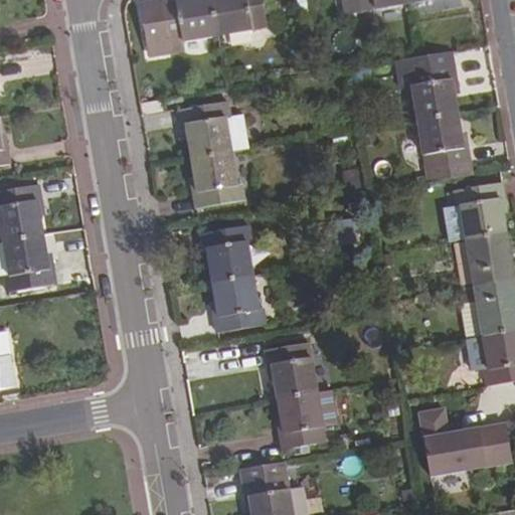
[(219,36),(211,0),(190,0),(186,1),(185,0),(165,0),(141,4),(149,55),(169,51),(168,45),(192,40),(219,36)]
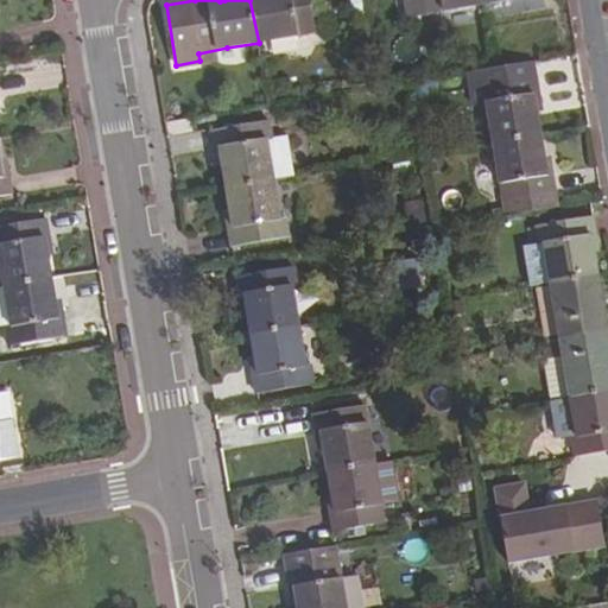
[(317,32),(310,0),(249,0),(259,43),(297,36),(310,33),(317,32)]
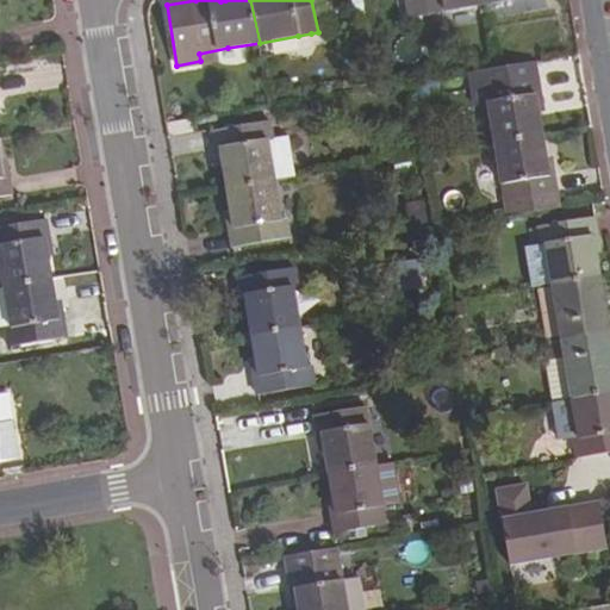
[(487,4),(486,0),(404,0),(408,17),(487,4)]
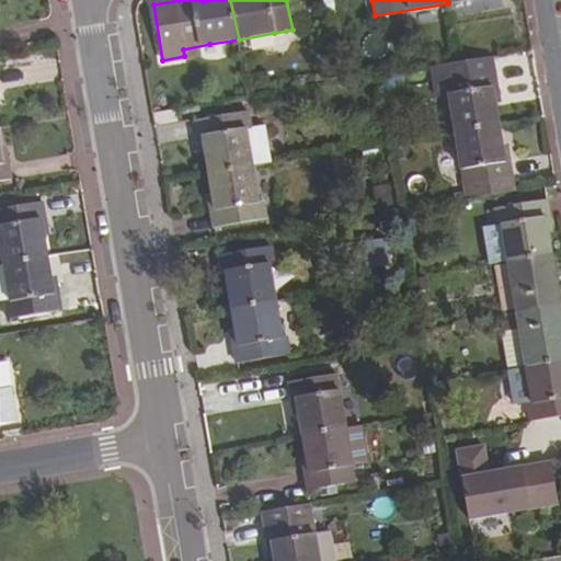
[(210,53),(209,44),(183,49),(184,56),(210,53)]
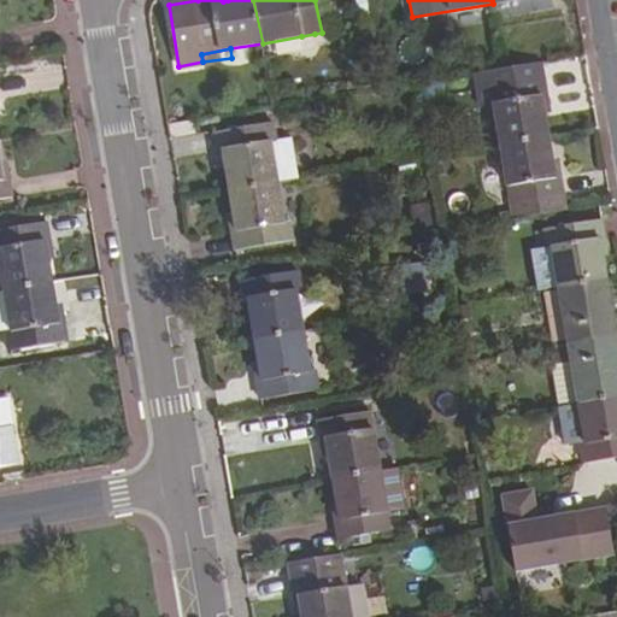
[(504,69),(474,74),(486,148),(501,145),(548,137),(544,109),(548,107),(541,63),(504,69)]
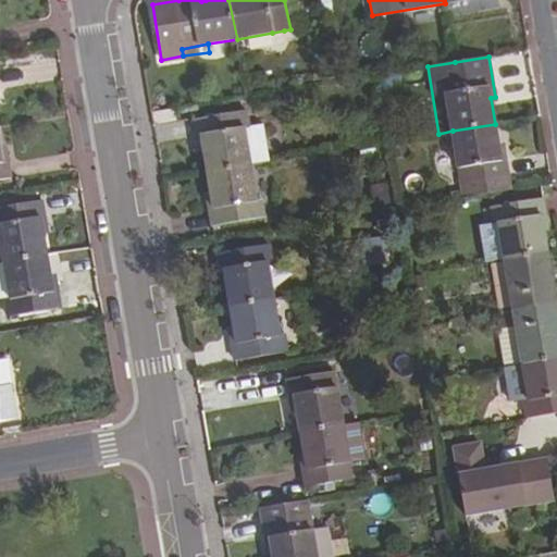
[(246,111),(194,120),(198,146),(202,145),(208,173),(251,165),(245,130),(249,128),(246,111)]
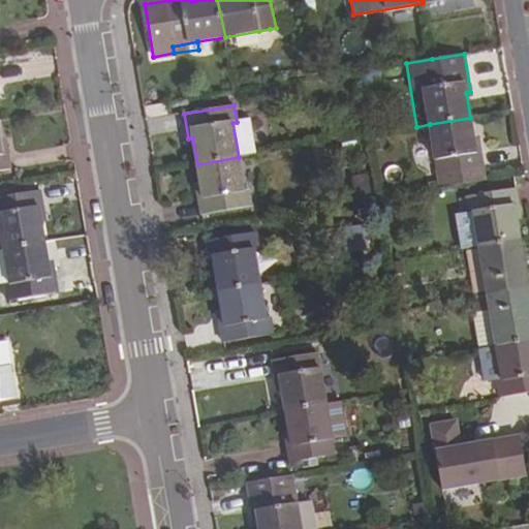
[(474,144),(470,118),(430,124),(440,188),(485,181),(478,144),(474,144)]
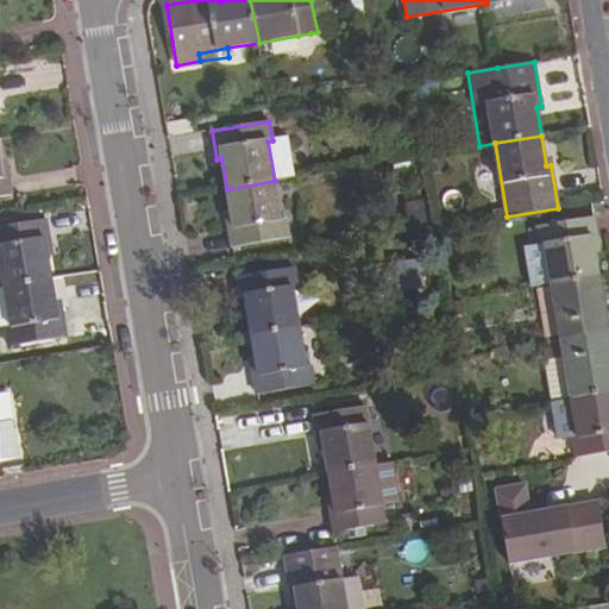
[(2,167),(0,154),(0,196),(12,194),(7,165),(2,167)]
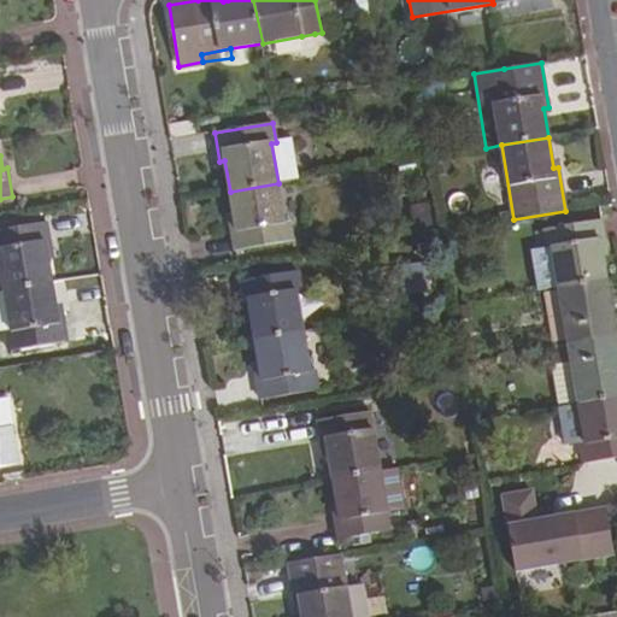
[(447,159),(435,162),(439,176),(452,172),(447,159)]
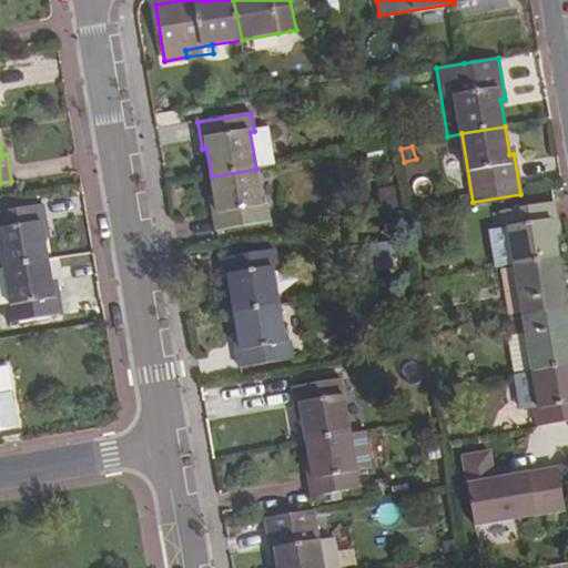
[(212,203),(217,230),(270,220),(266,202),(262,203),(256,169),(212,176),(216,202),(212,203)]
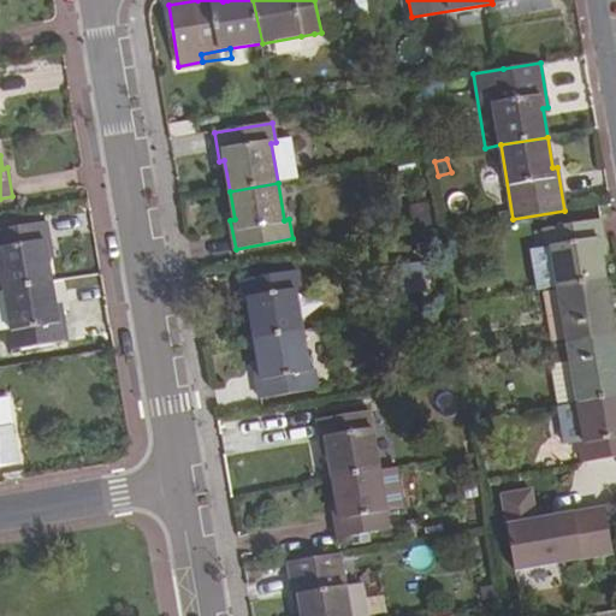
[(605,249),(600,219),(543,229),(546,249),(551,248),(558,288),(605,279),(600,249),(605,249)]
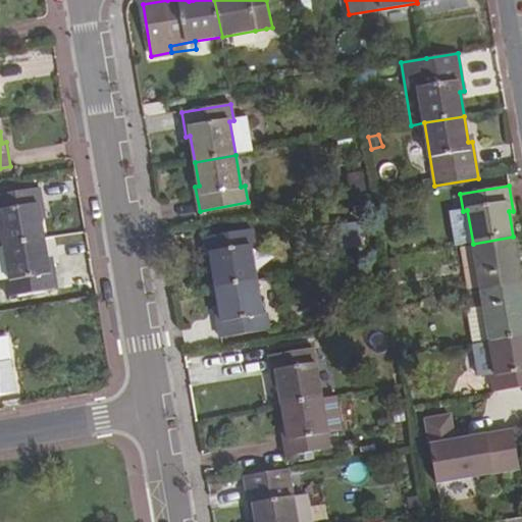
[(44,213),(40,188),(0,194),(0,224),(3,246),(44,239),(40,213),(44,213)]
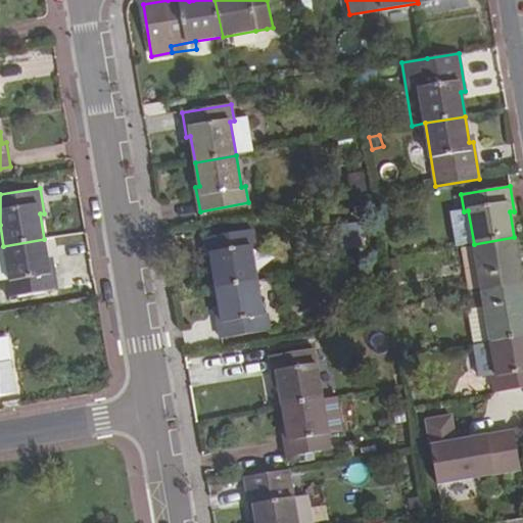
[(349,223),(337,225),(339,250),(352,249),(349,223)]
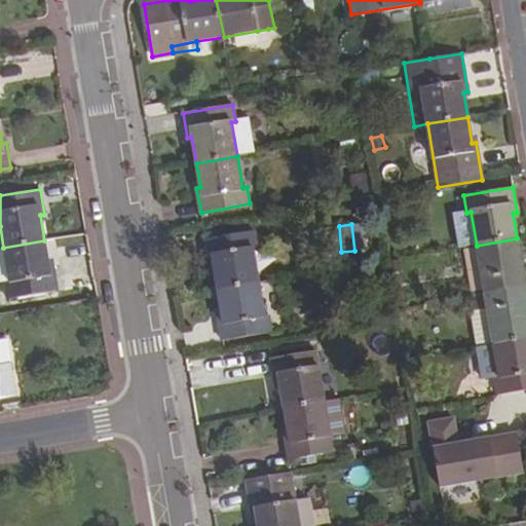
[(254,232),(205,240),(209,265),(213,265),(217,290),(258,283),(253,251),(257,250),(254,232)]
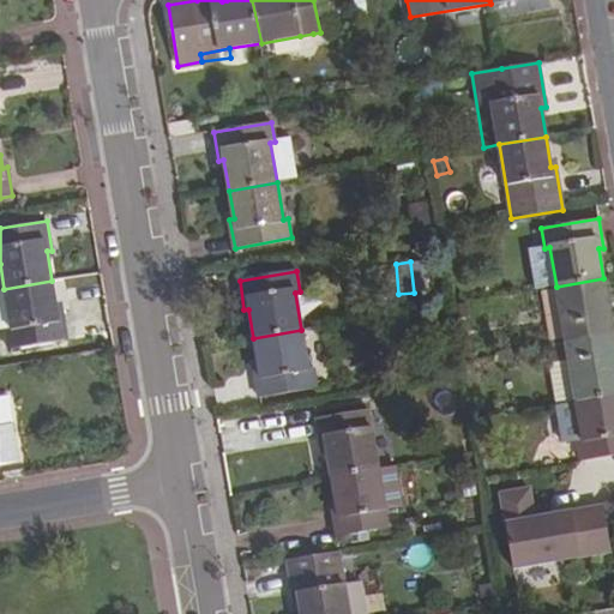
[(566,344),(613,336),(603,278),(557,287),(566,344)]
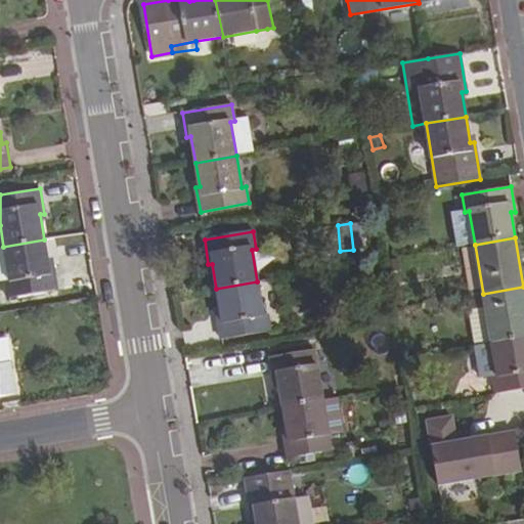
[(8,299),(57,290),(53,265),(49,266),(44,239),(3,247),(10,281),(6,281),(8,299)]
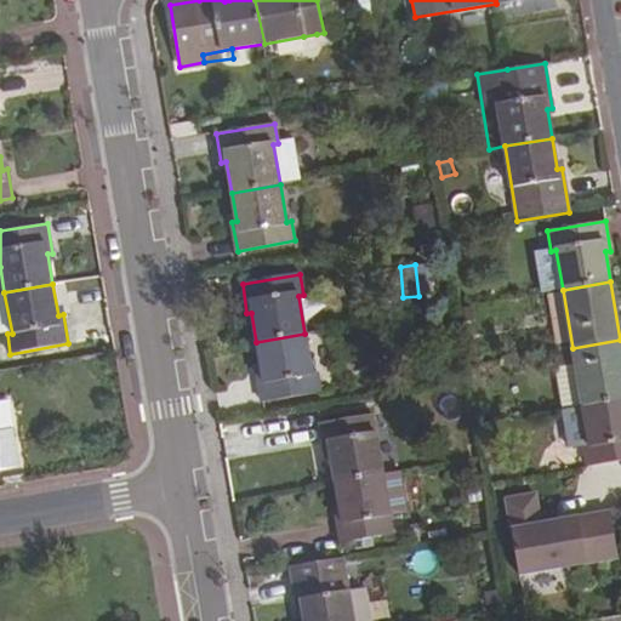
[(257,372),(262,403),(320,392),(317,371),(312,372),(305,334),(256,342),(262,372),(257,372)]
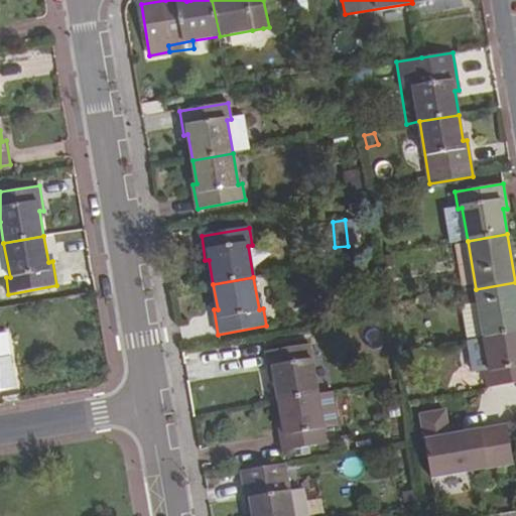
[(515,284),(515,282),(476,289),(478,302),(484,337),(515,331),(515,284)]
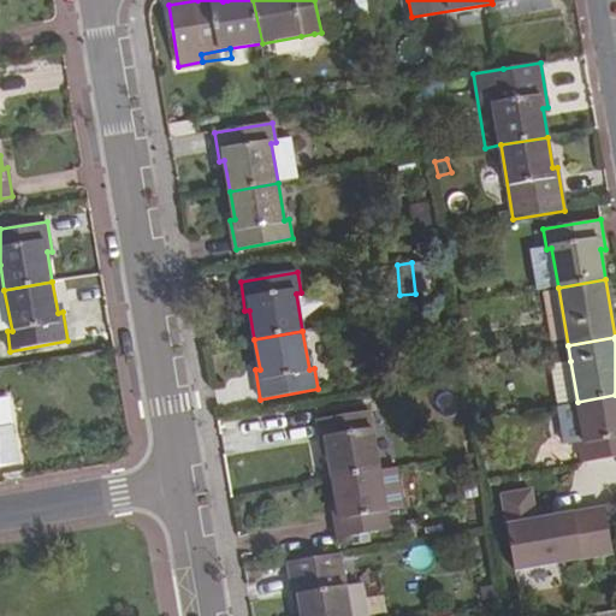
[(578,402),(570,361),(551,366),(557,406),(558,406),(578,402)]
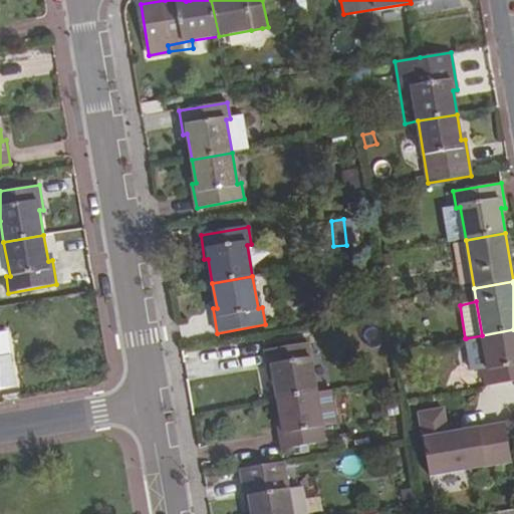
[(487,387),(513,380),(513,329),(482,335),(466,338),(472,371),(484,369),(487,387)]
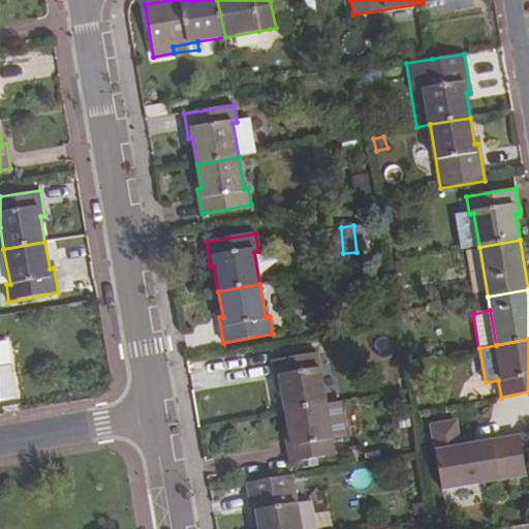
[(8,346),(0,344),(0,365),(11,364),(8,346)]
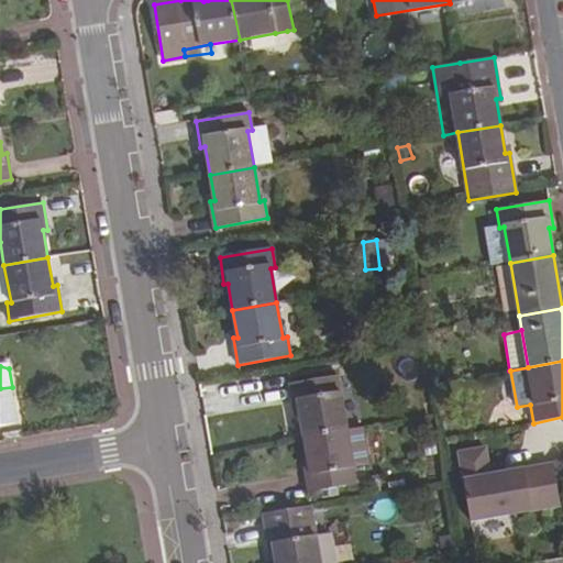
[(299,409),(304,438),(346,430),(338,376),(290,384),(295,410),(299,409)]
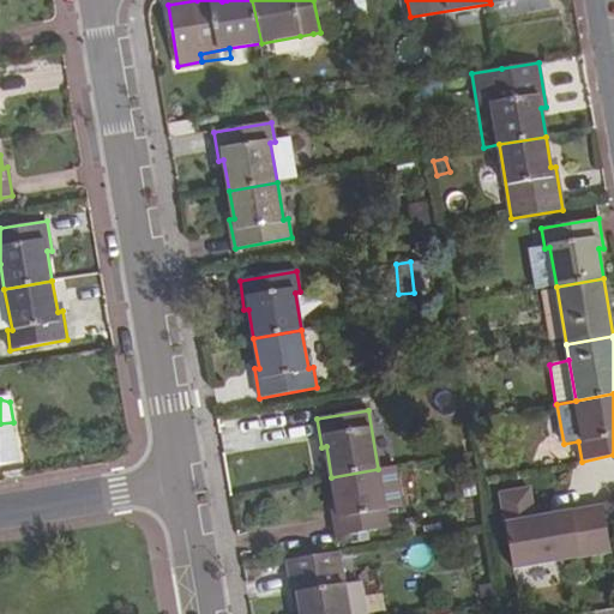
[(0,465),(19,463),(13,422),(0,423),(0,465)]
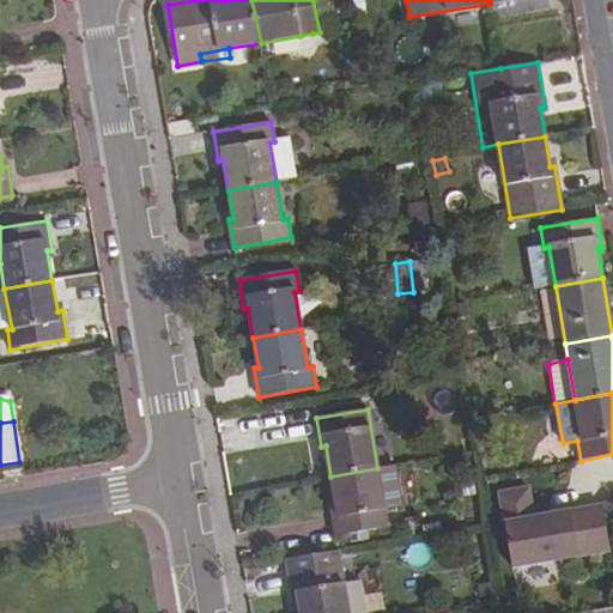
[(377,468),(331,477),(335,507),(331,508),(335,536),(388,527),(377,468)]
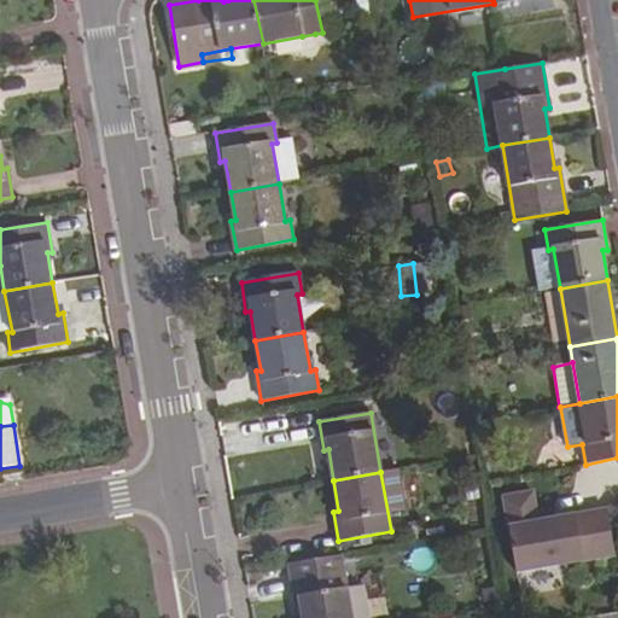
[(386,508),(403,506),(400,474),(383,476),(386,508)]
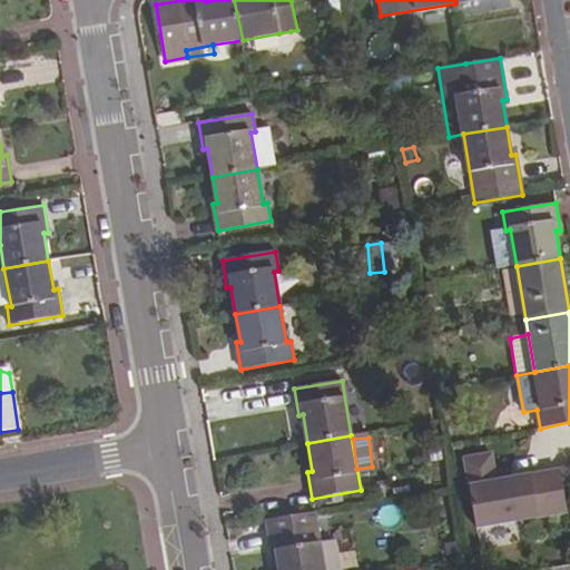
[(475,529),(566,513),(558,472),(493,483),(489,457),(463,461),(475,529)]
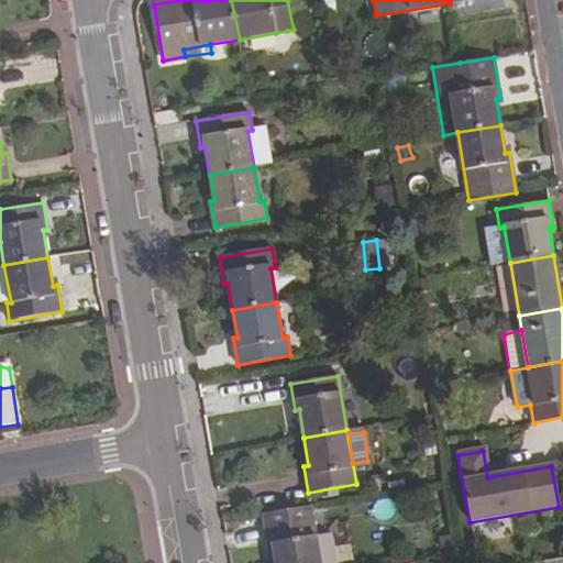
[(376,521),(396,518),(392,497),(372,500),(376,521)]
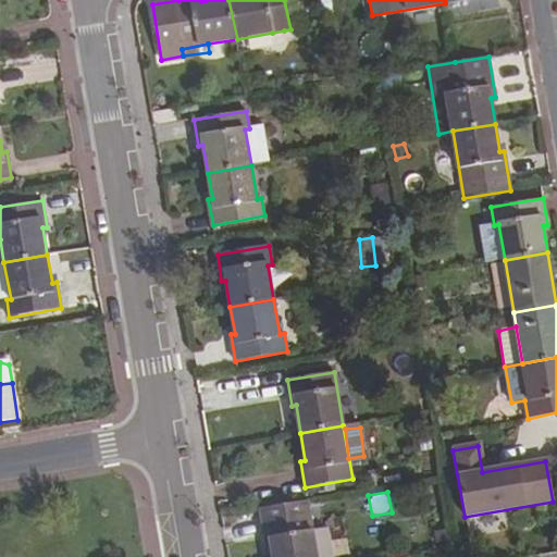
[(272,547),(273,556),(318,556),(313,530),(309,500),(262,508),(268,547),(272,547)]
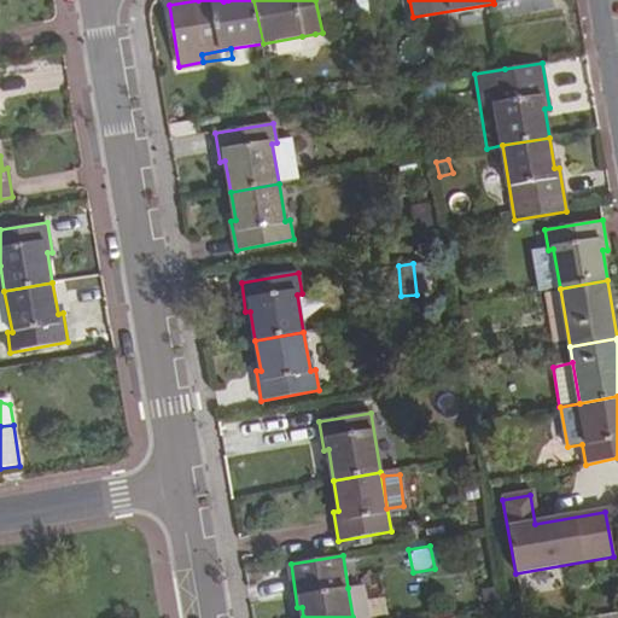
[(348,588),(353,617),(371,617),(367,592),(361,586),(348,588)]
